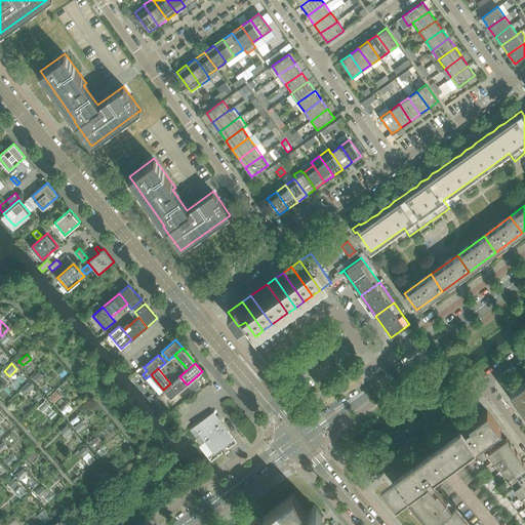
[(39,371),(33,377),(37,381),(43,375),(39,371)]
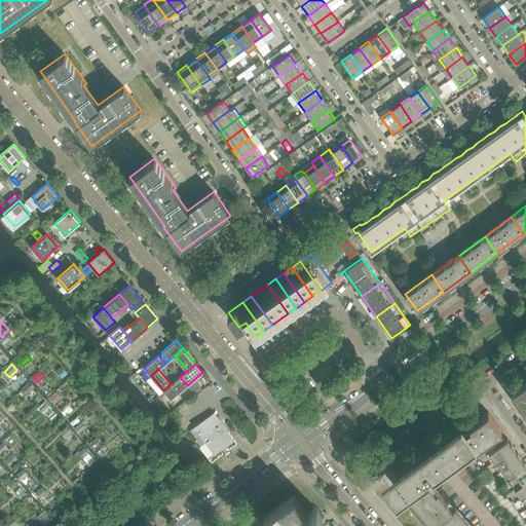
[(171,399),(187,385),(180,377),(171,384),(163,390),(171,399)]
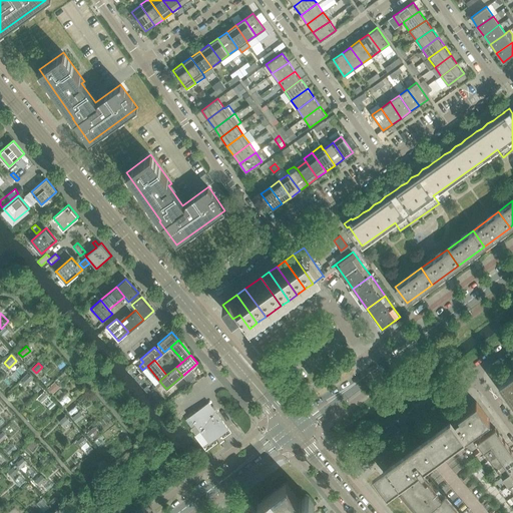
[(512,373),(499,383),(512,402),(512,373)]
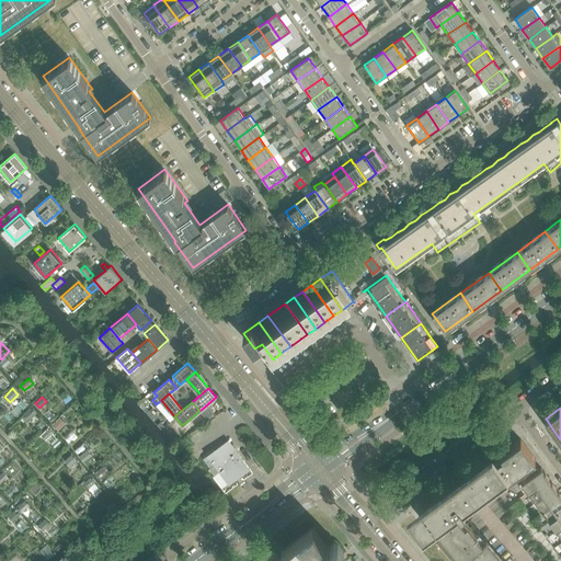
[(31,409),(24,414),(30,420),(35,413),(31,409)]
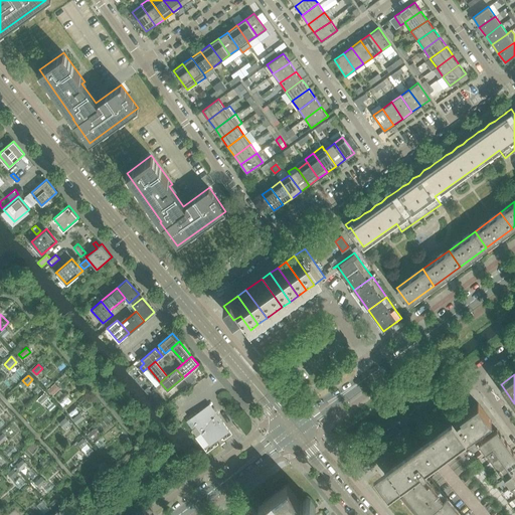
[(186,386),(182,382),(176,386),(181,391),(186,386)]
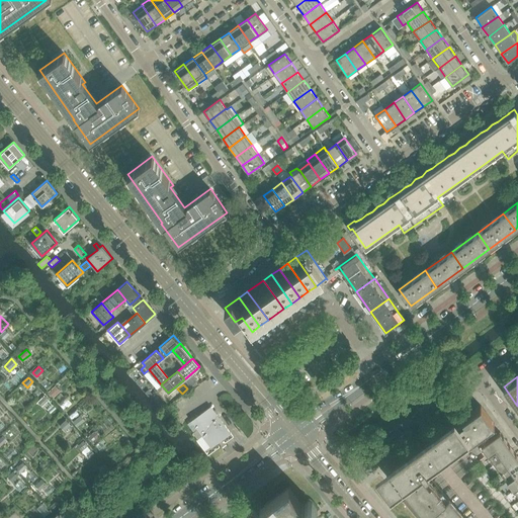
[(55,385),(49,392),(53,397),(60,391),(55,385)]
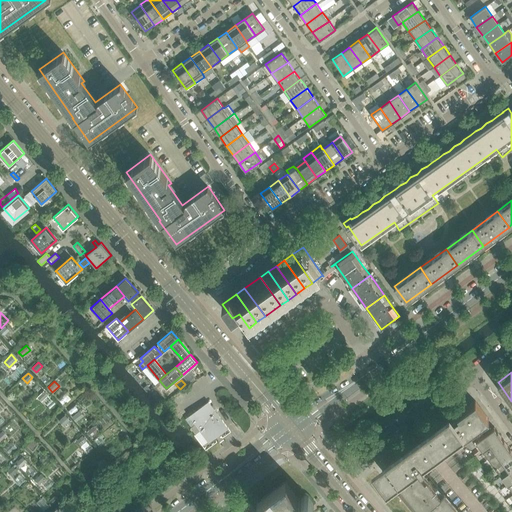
[(44,391),(38,397),(42,401),(48,395),(44,391)]
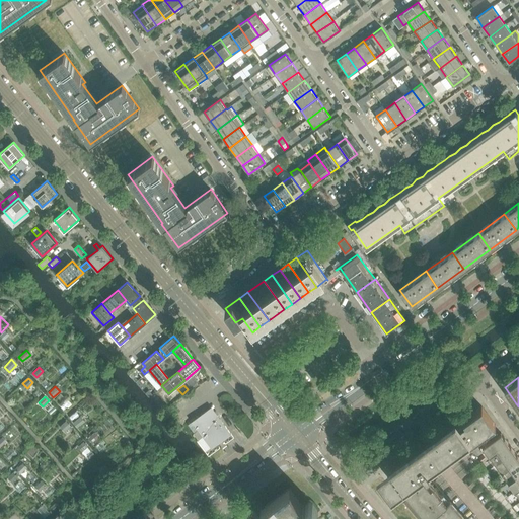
[(432,470),(496,425),(482,406),(482,405),(387,474),(403,494),(424,475),(425,476),(425,475),(430,471),(432,470)]
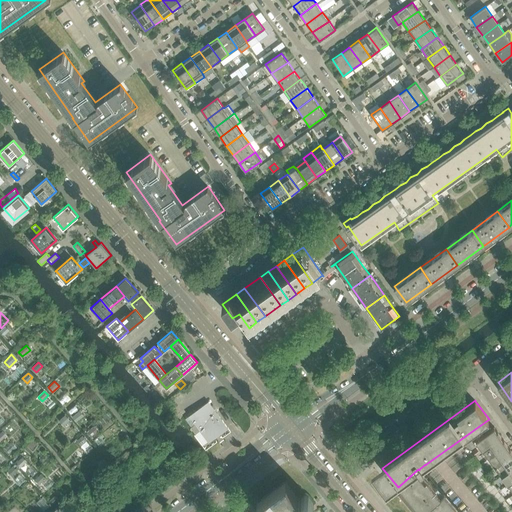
[(227,427),(208,401),(189,415),(208,441),(227,427)]
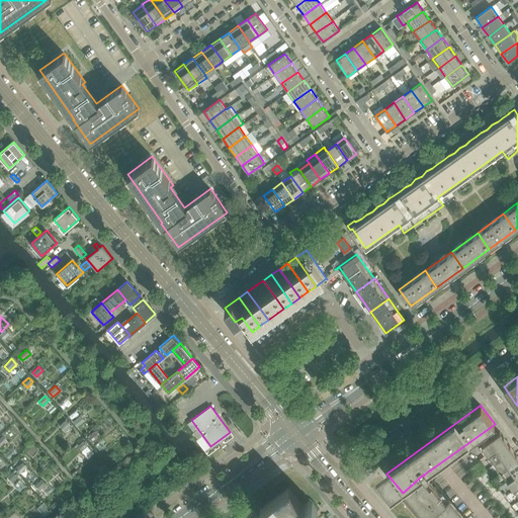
[(80,416),(73,422),(78,427),(84,421),(80,416)]
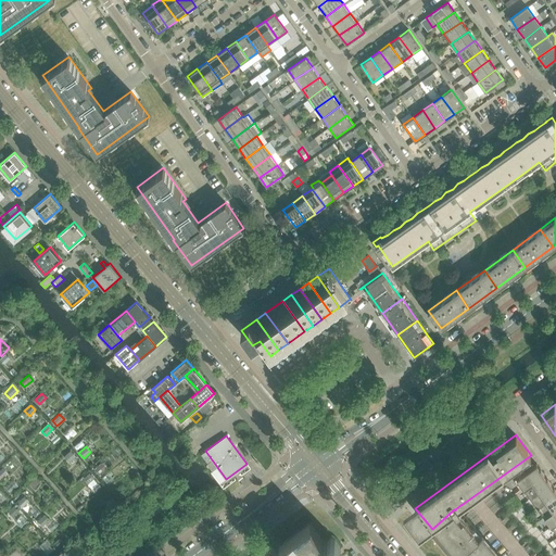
[(71,452),(64,457),(70,462),(75,456),(71,452)]
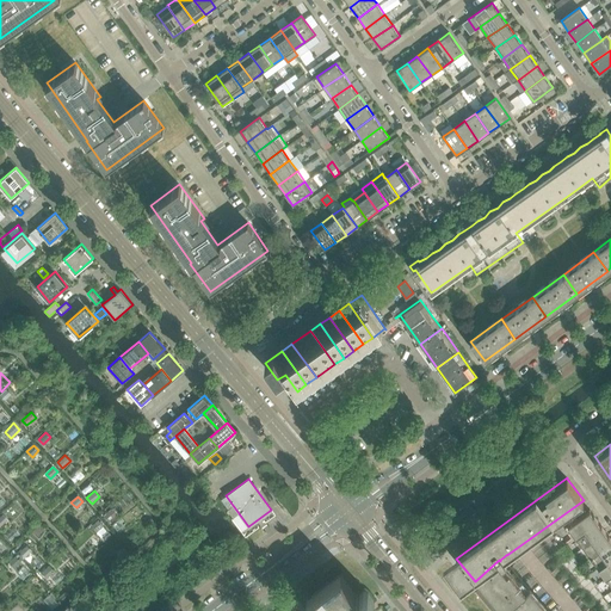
[(112,507),(104,514),(109,520),(118,513),(112,507)]
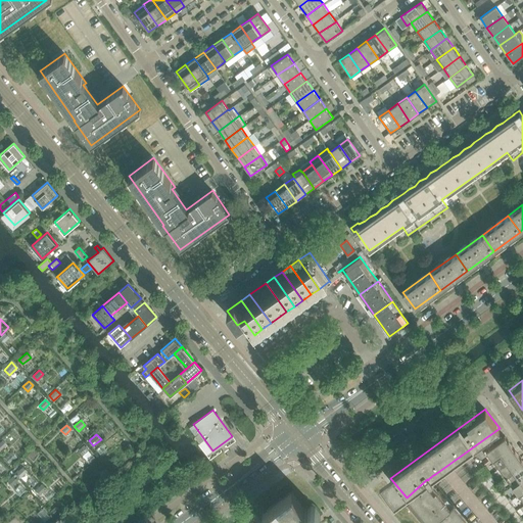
[(492,459),(511,444),(505,435),(492,443),(485,449),(492,459)]
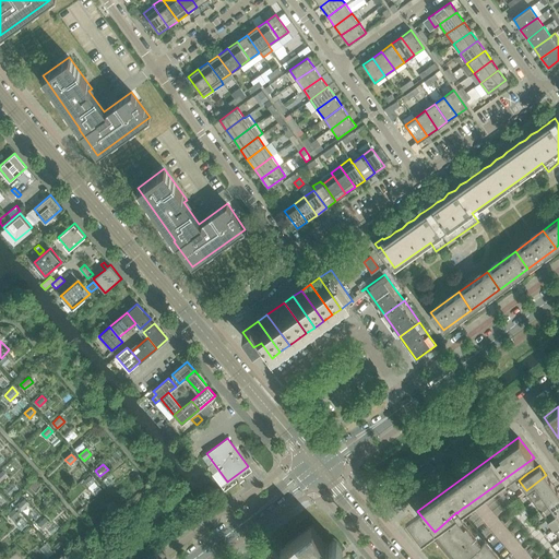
[(533,499),(554,485),(546,475),(526,490),(533,499)]
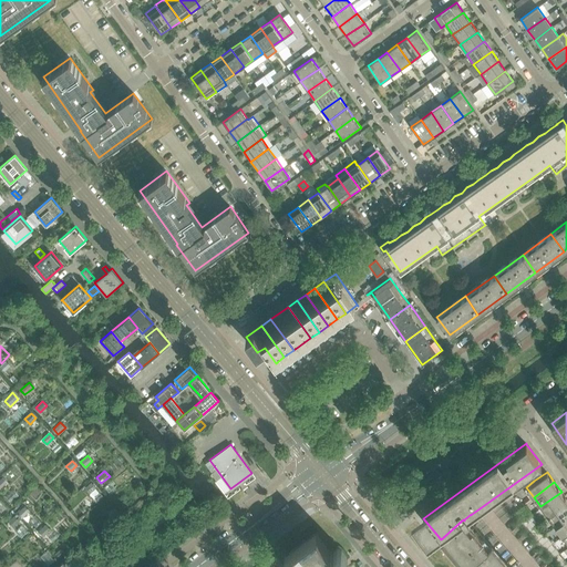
[(91,483),(86,487),(90,492),(95,487),(91,483)]
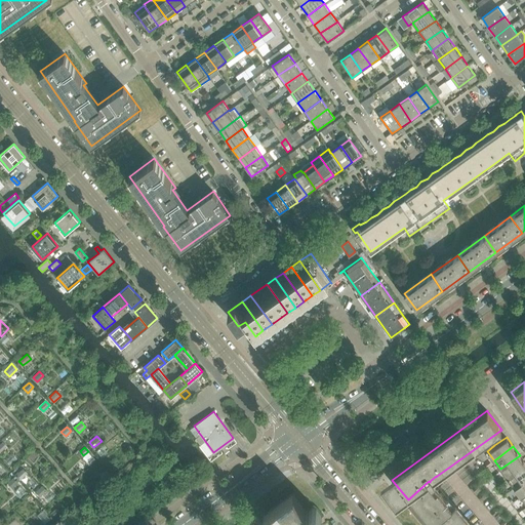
[(508,478),(524,465),(524,462),(520,455),(500,469),(508,478)]
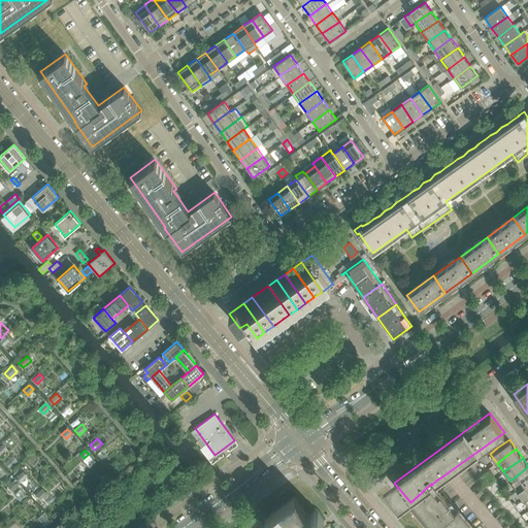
[(517,490),(527,481),(527,467),(510,481),(517,490)]
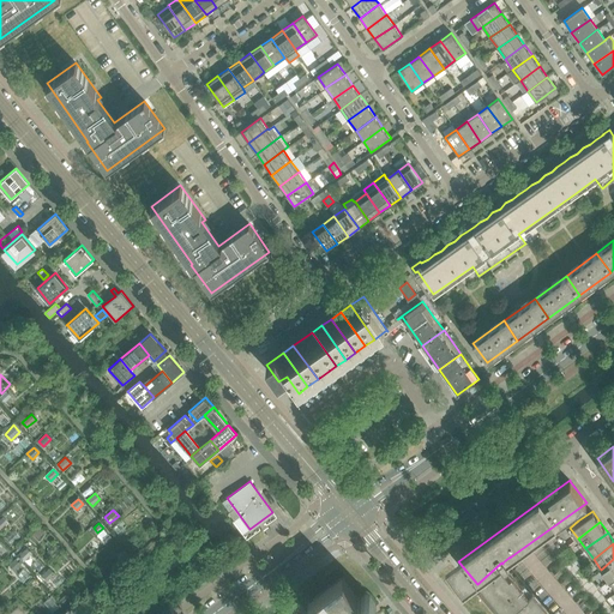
[(28,547),(19,555),(24,560),(32,552),(28,547)]
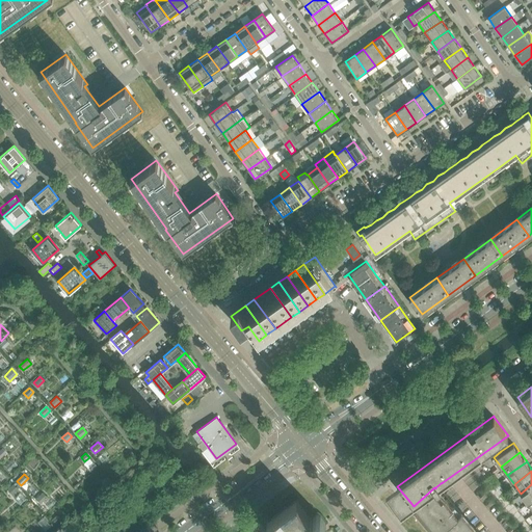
[(527,503),(531,499),(531,484),(521,494),(527,503)]
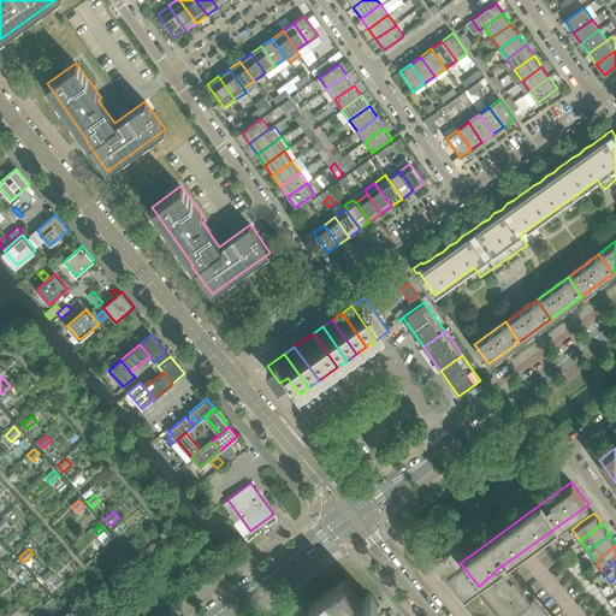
[(16,562),(10,567),(15,572),(22,564),(21,563),(18,564),(16,562)]
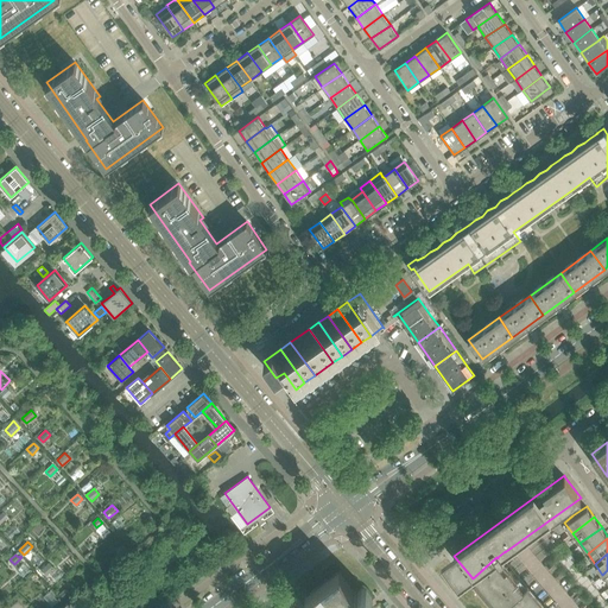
[(481,588),(505,568),(496,558),(498,558),(496,557),(473,578),(481,588)]
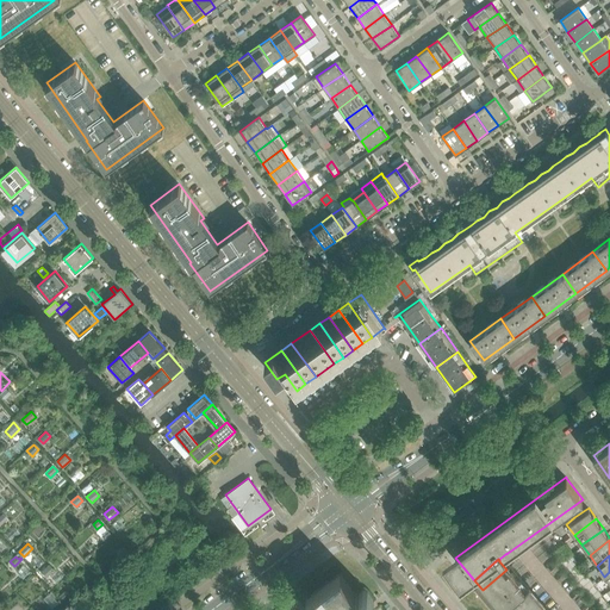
[(49,565),(41,572),(43,574),(44,573),(48,577),(54,571),(49,565)]
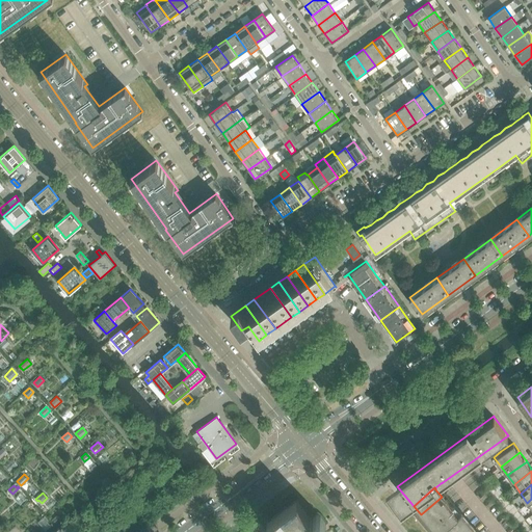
[(428,523),(449,505),(442,497),(421,514),(428,523)]
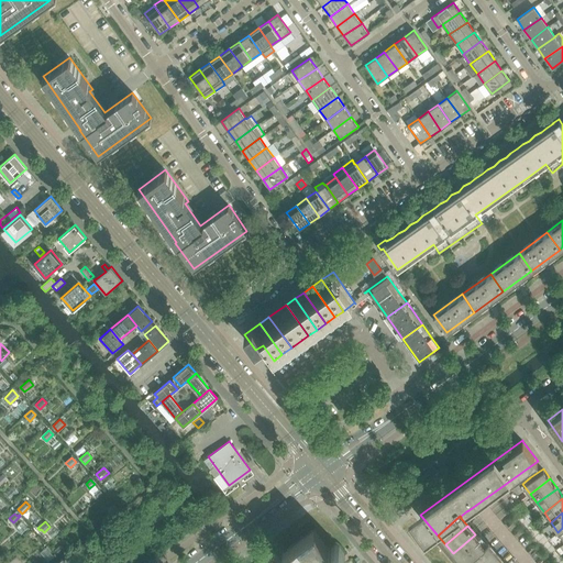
[(344,552),(339,545),(335,543),(329,548),(315,529),(283,553),(289,562),(339,562),(338,560),(344,555),(343,555),(345,554),(344,552)]
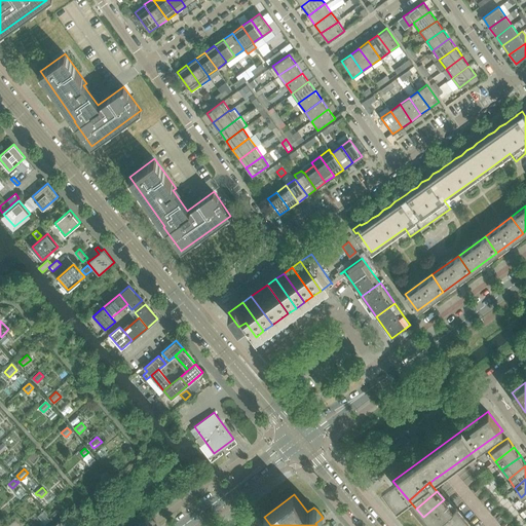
[(430,525),(451,508),(444,499),(423,517),(430,525)]
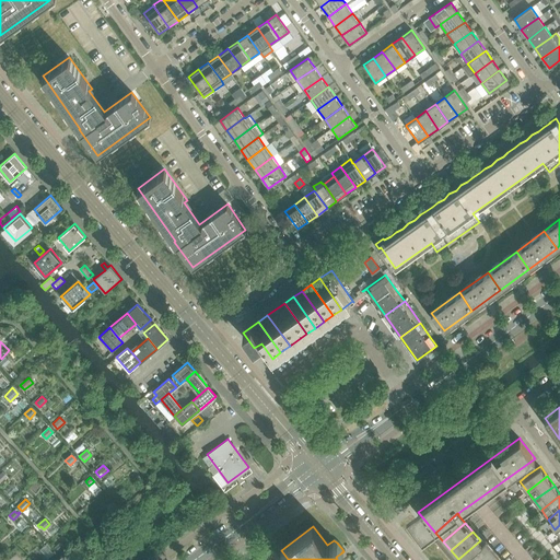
[(35,544),(44,553),(55,545),(47,534),(35,544)]
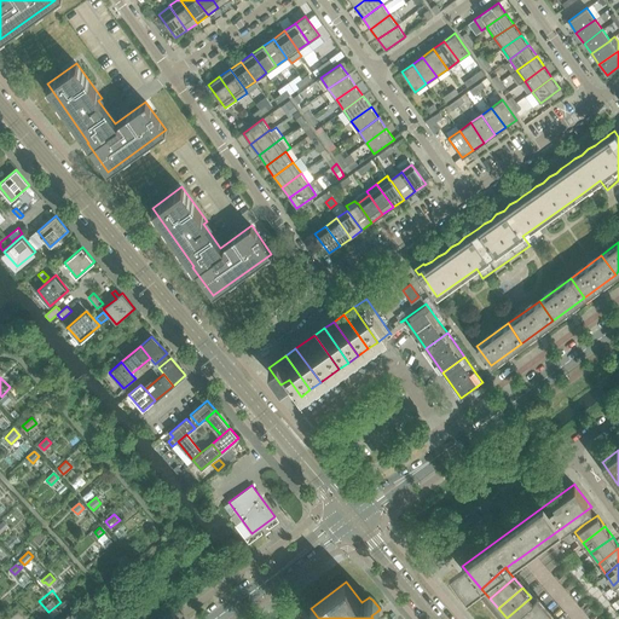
[(545,618),(548,618),(531,597),(507,618),(545,618)]
